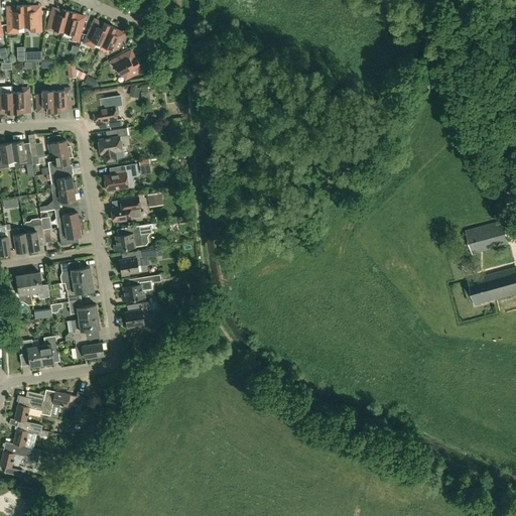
[(24,27),(23,5),(16,5),(17,8),(6,9),(7,33),(18,33),(18,27),(24,27)]
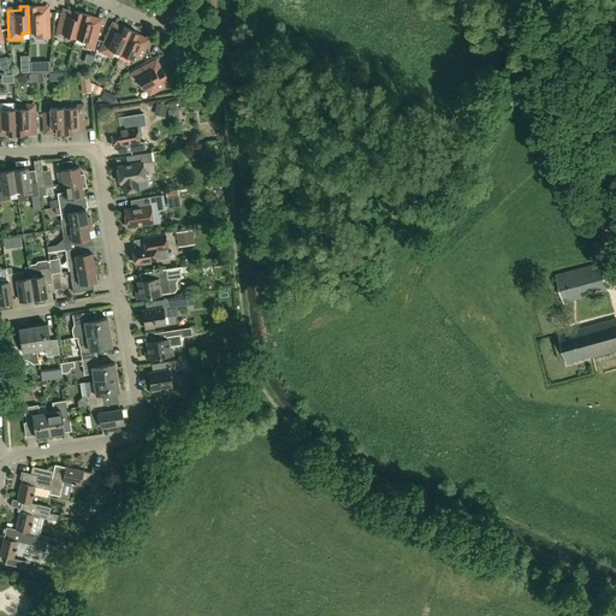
[(36,6),(28,6),(29,33),(36,31),(36,35),(39,39),(51,37),(49,9),(36,10),(36,6)]
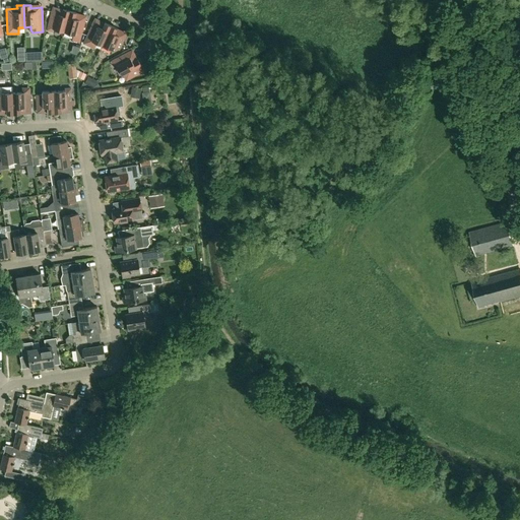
[(52,31),(53,29),(64,33),(70,11),(63,9),(62,12),(52,9),(46,30),(52,31)]
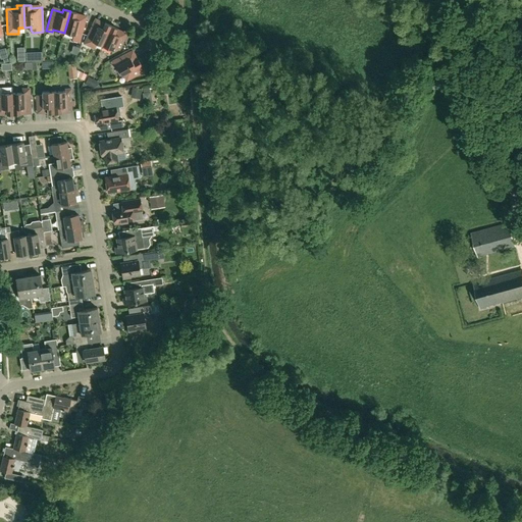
[(76,12),(70,11),(64,33),(73,35),(71,41),(80,43),(82,34),(83,34),(87,18),(75,15),(76,12)]
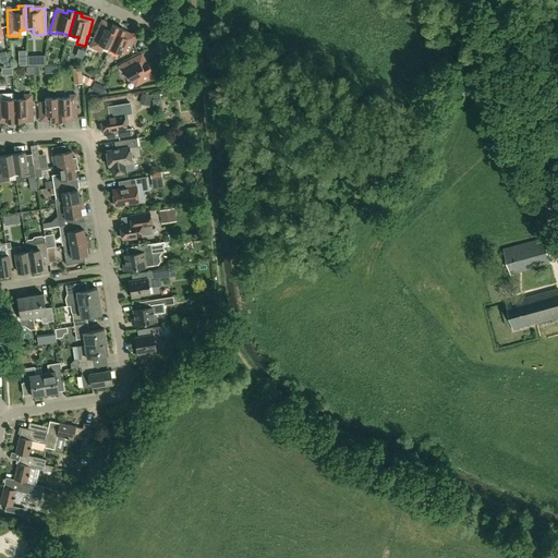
[(101,52),(104,46),(109,49),(119,27),(112,24),(111,27),(100,23),(89,47),(101,52)]
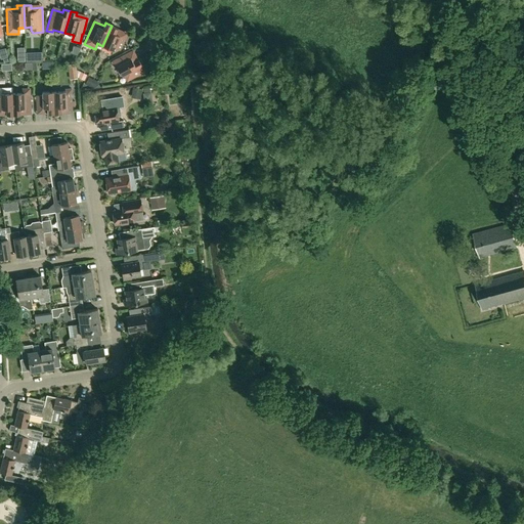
[(112,26),(102,46),(114,50),(115,48),(120,50),(127,36),(117,32),(118,29),(112,26)]
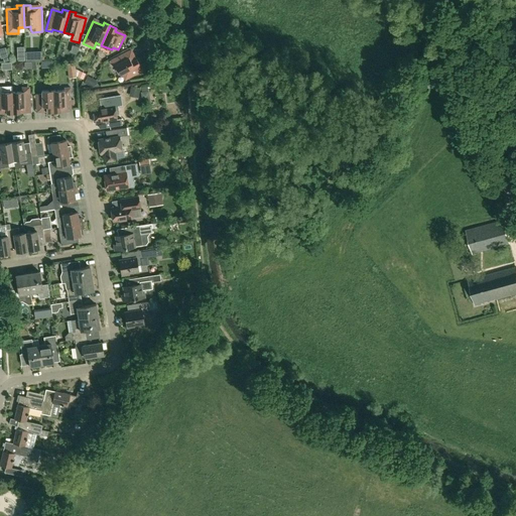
[(124,80),(129,78),(141,71),(138,66),(140,65),(136,58),(134,59),(129,50),(110,60),(112,67),(115,65),(121,75),(122,75),(124,80)]
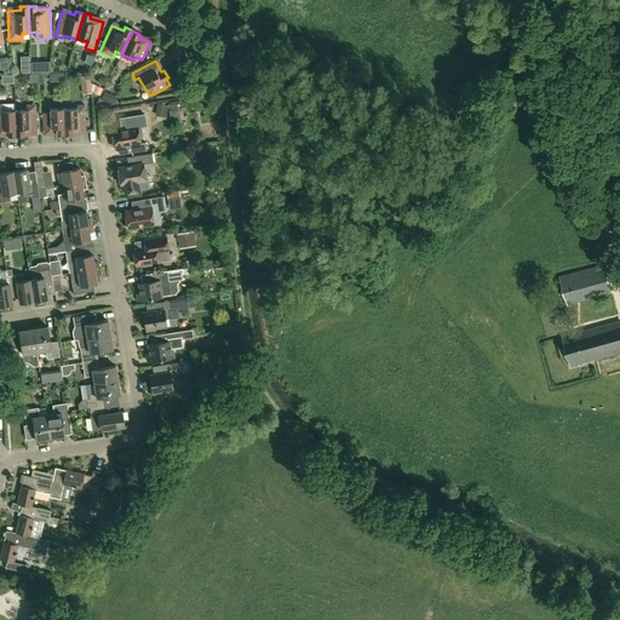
[(90,76),(80,78),(82,95),(92,93),(90,76)]
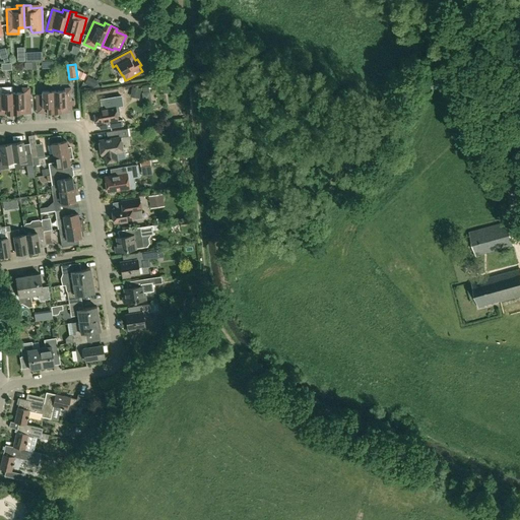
[(6,115),(13,114),(12,92),(7,92),(7,86),(0,86),(0,111),(6,112),(6,115)]
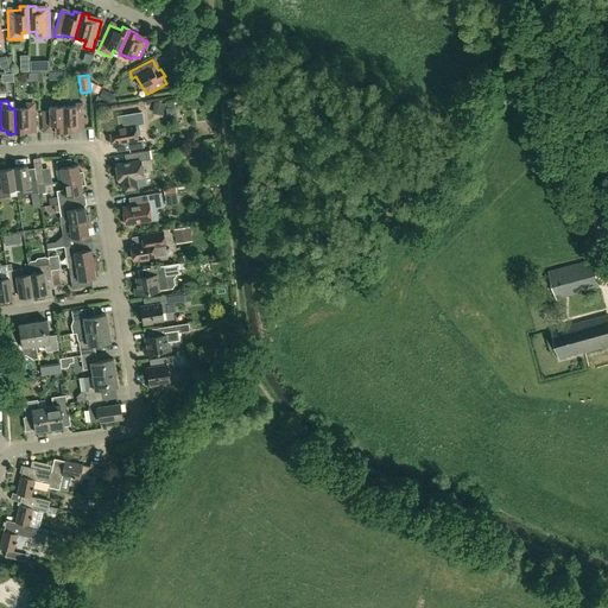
[(25,102),(26,108),(14,108),(16,133),(24,133),(24,130),(37,130),(36,102),(25,102)]
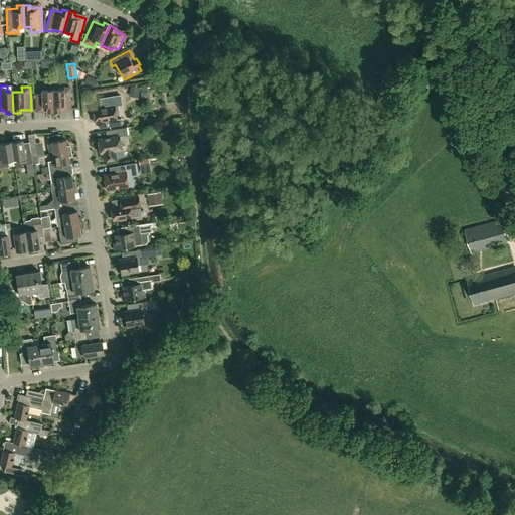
[(64,88),(64,90),(53,90),(53,112),(60,112),(60,109),(71,108),(70,88),(64,88)]
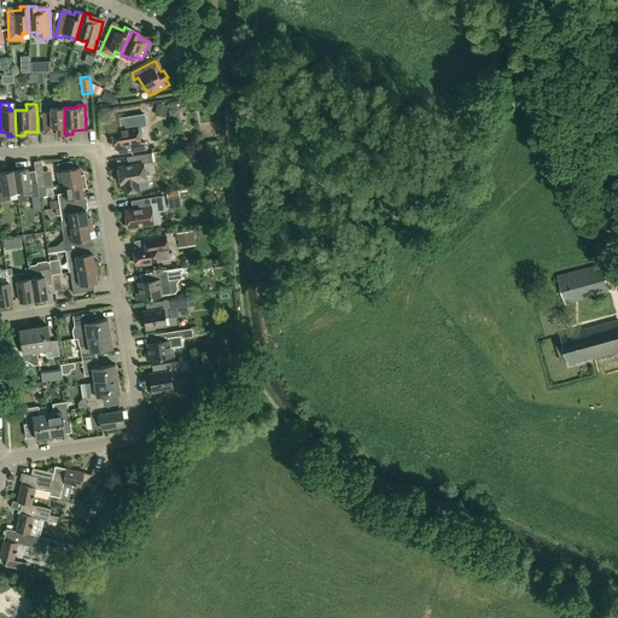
[(56,134),(64,134),(64,108),(50,109),(50,112),(42,112),(44,132),(56,130),(56,134)]
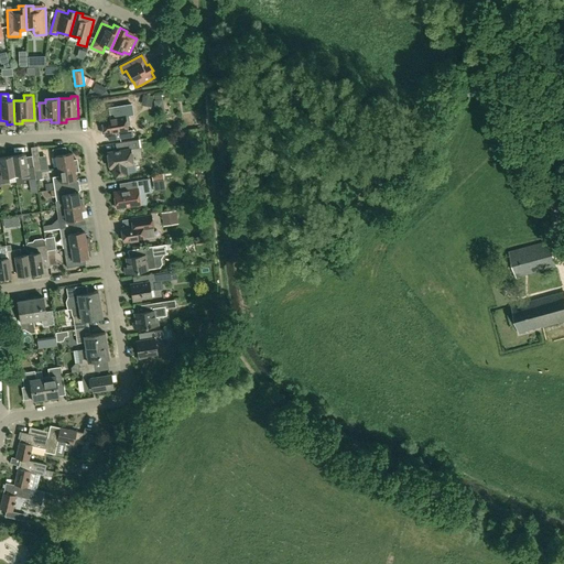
[(128,130),(127,125),(130,125),(129,116),(126,117),(126,115),(102,119),(105,134),(119,132),(120,139),(133,137),(132,130),(128,130)]
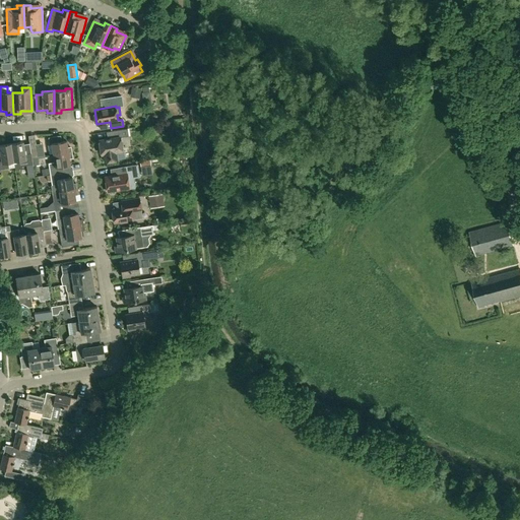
[(110,138),(99,140),(102,154),(104,154),(105,161),(117,159),(116,152),(122,151),(120,137),(128,136),(127,128),(109,131),(110,138)]
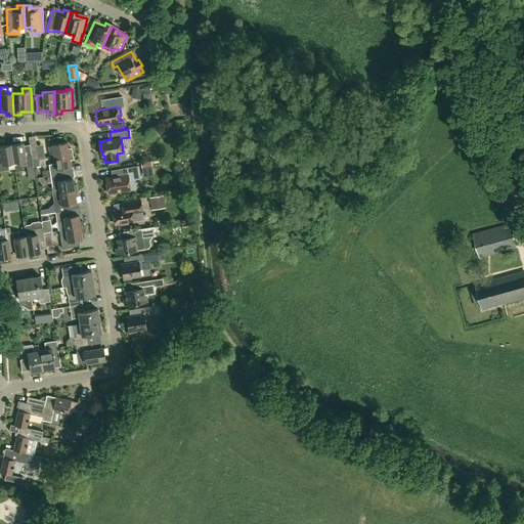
[(52,144),(53,157),(73,154),(72,149),(69,149),(67,141),(62,142),(61,136),(48,138),(49,145),(52,144)]
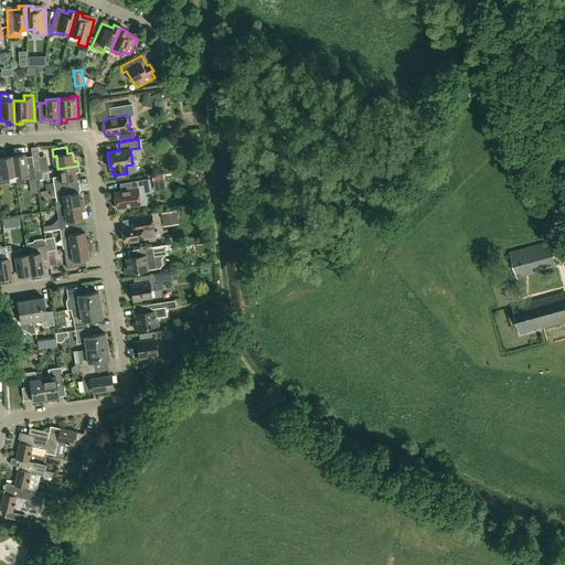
[(24,153),(12,156),(16,176),(17,184),(20,184),(24,181),(24,180),(35,179),(33,167),(27,168),(24,153)]
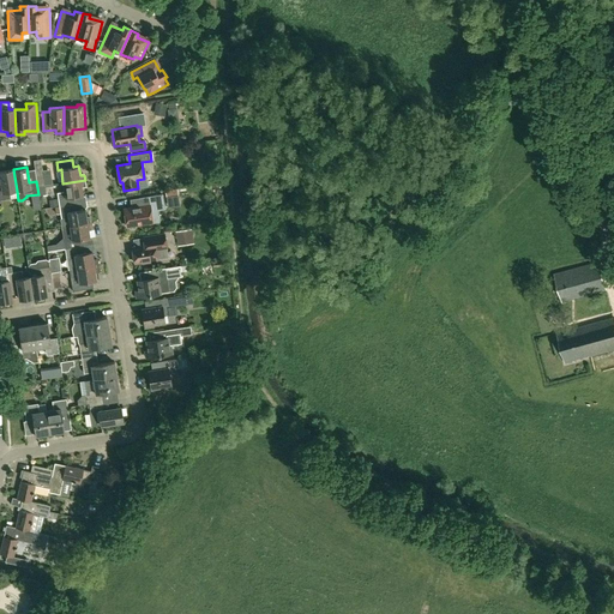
[(42,167),(35,168),(37,187),(44,186),(42,167)]
